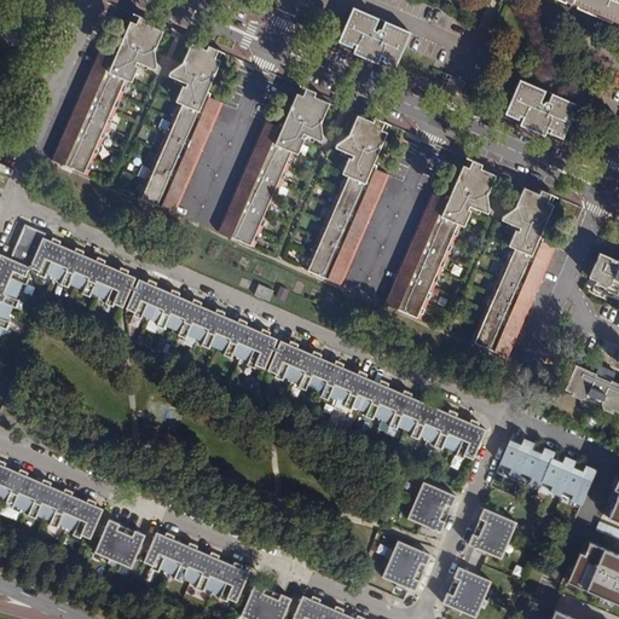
[(618,0),(550,0),(618,29),(618,0)]
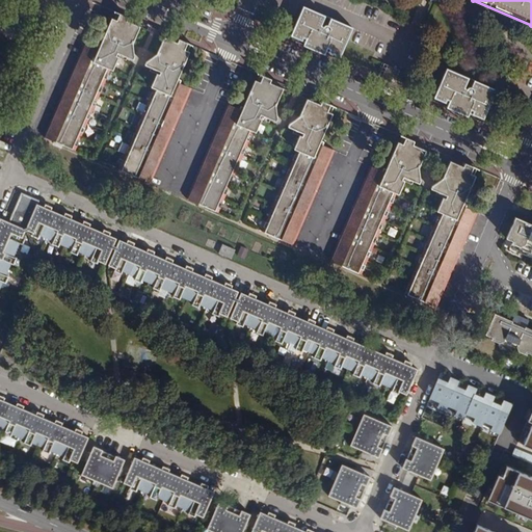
[(353,27),(304,6),(298,22),(292,35),(307,42),(304,45),(326,54),(327,51),(341,57),(347,42),(353,27)]
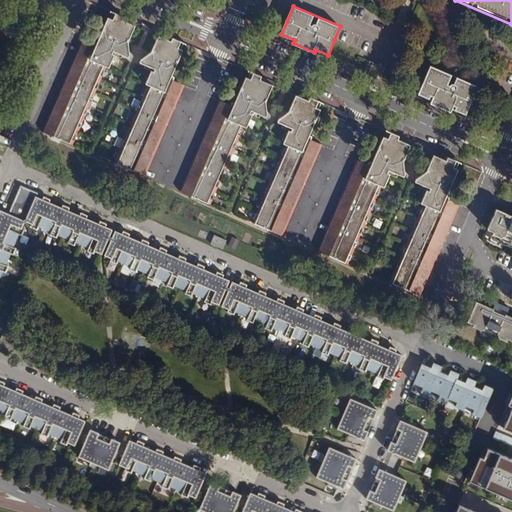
[(124,18),(113,13),(110,19),(108,18),(95,48),(56,139),(73,146),(106,68),(109,69),(114,56),(122,59),(123,55),(126,56),(128,52),(129,43),(136,26),(123,21),(124,18)]
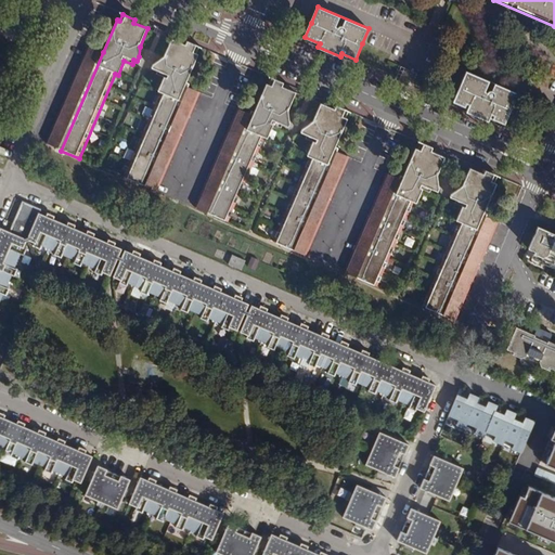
[(186,46),(172,40),(166,56),(157,65),(155,69),(159,71),(157,75),(165,78),(159,92),(162,93),(125,179),(143,186),(185,87),(199,55),(197,54),(199,48),(188,42),(186,46)]
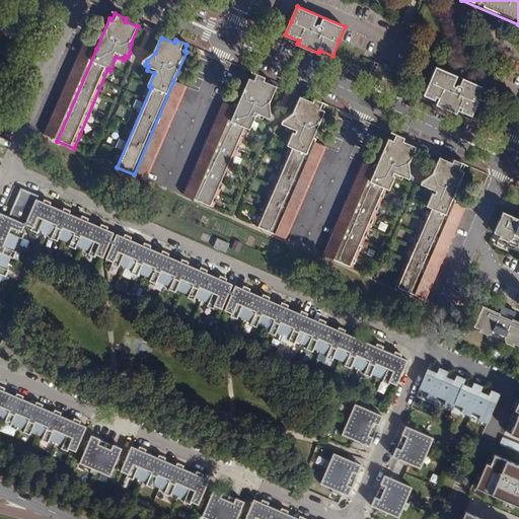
[(96,49),(82,43),(43,135),(57,141),(96,49)]
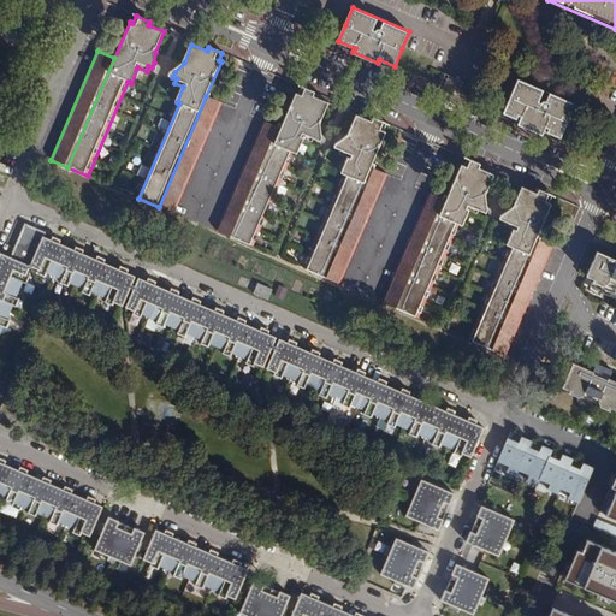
[(428,73),(433,64),(419,57),(414,67),(428,73)]
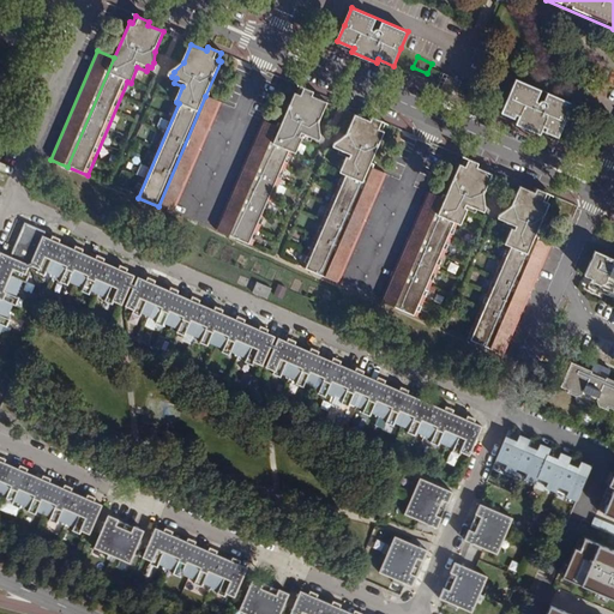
[(459,80),(449,74),(441,90),(452,95),(459,80)]
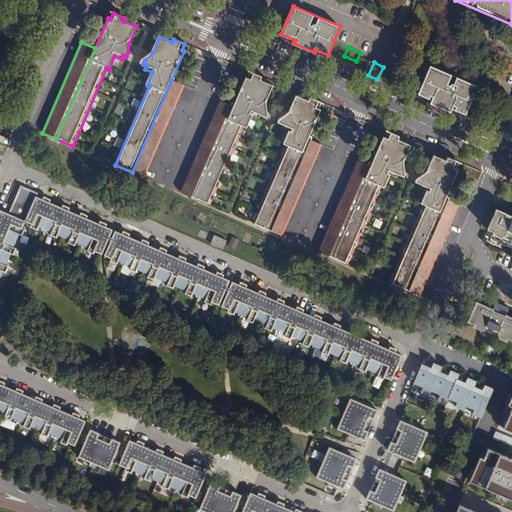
[(477,86),(431,65),(419,94),(433,100),(431,103),(451,111),(452,108),(465,114),(477,86)]
